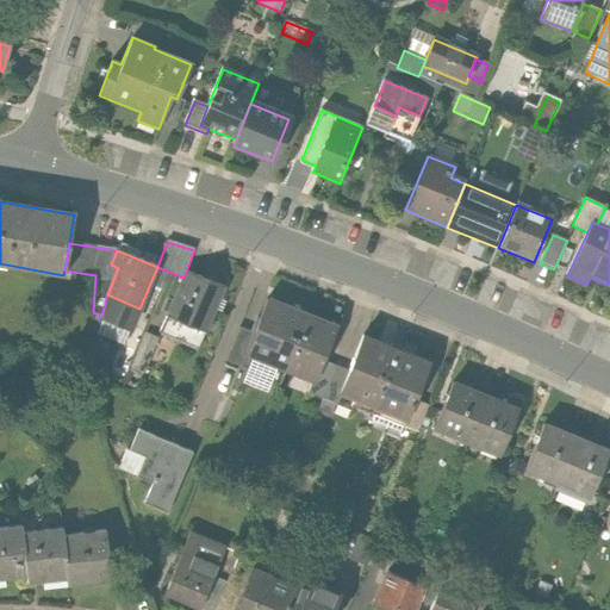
[(184,278),(167,316),(206,332),(224,288),(186,272),(184,278)]
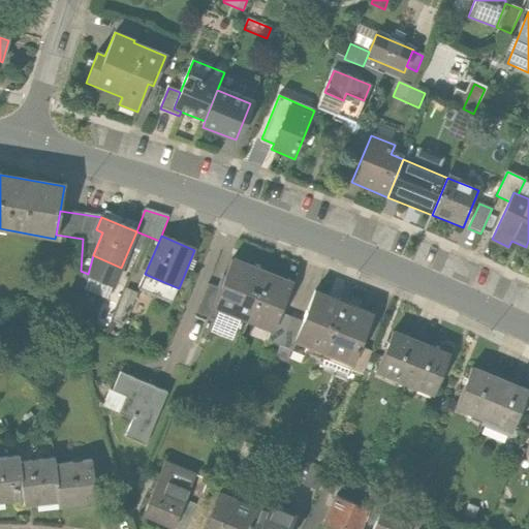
[(213,310),(247,323),(267,276),(232,261),(220,291),(213,310)]
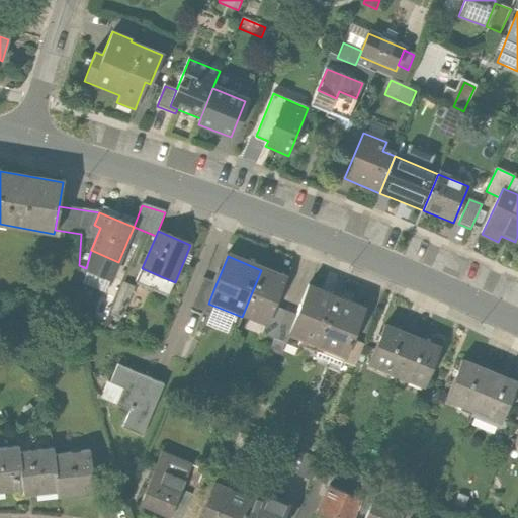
[(284,279),(261,270),(242,317),(265,327),(274,307),(284,279)]
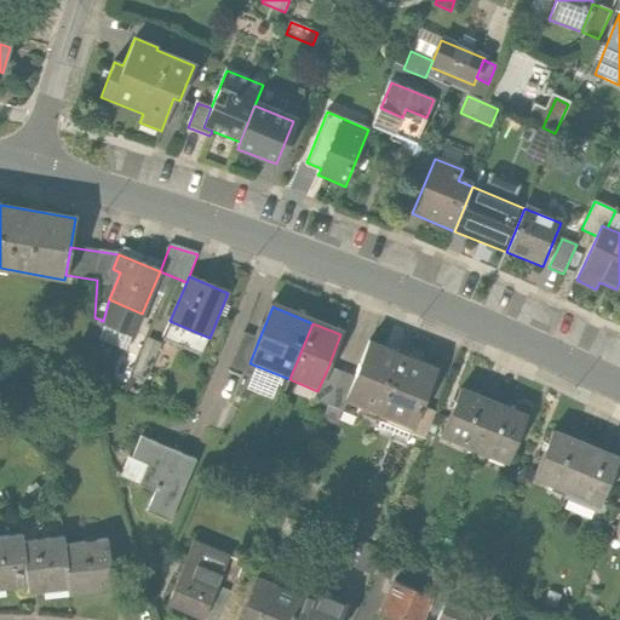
[(245,373),(250,363),(258,342),(244,336),(230,367),(245,373)]
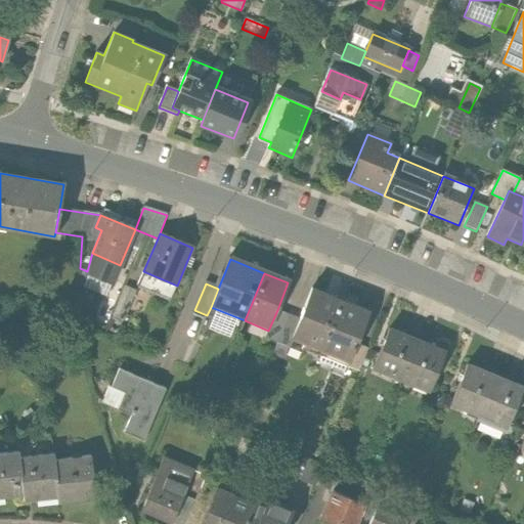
[(135,292),(124,287),(112,317),(123,321),(135,292)]
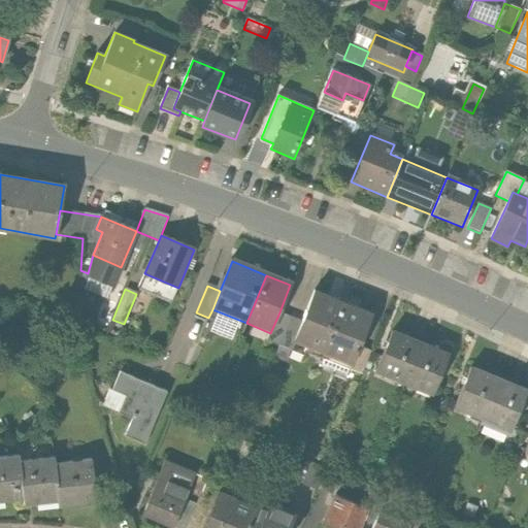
[(371,314),(315,291),(302,322),(295,339),(352,363),(359,348),(371,314)]
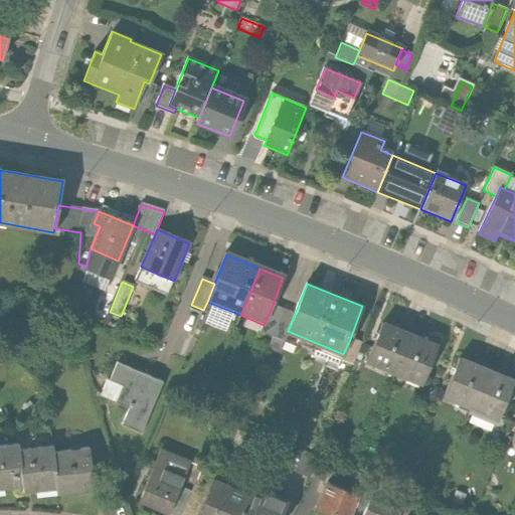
[(295,314),(273,305),(264,325),(261,333),(283,342),(288,331),(295,314)]
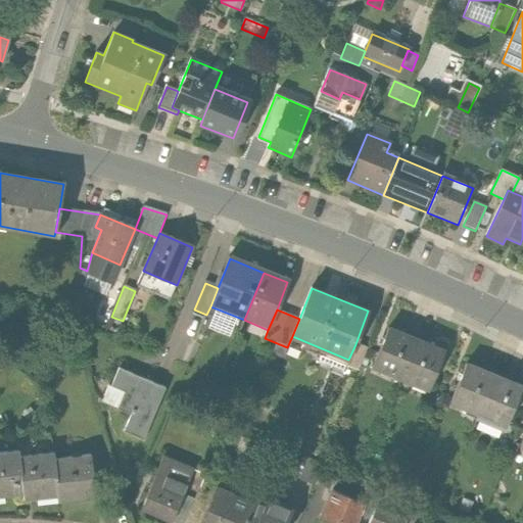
[(416,341),(389,329),(370,371),(398,381),(416,341)]
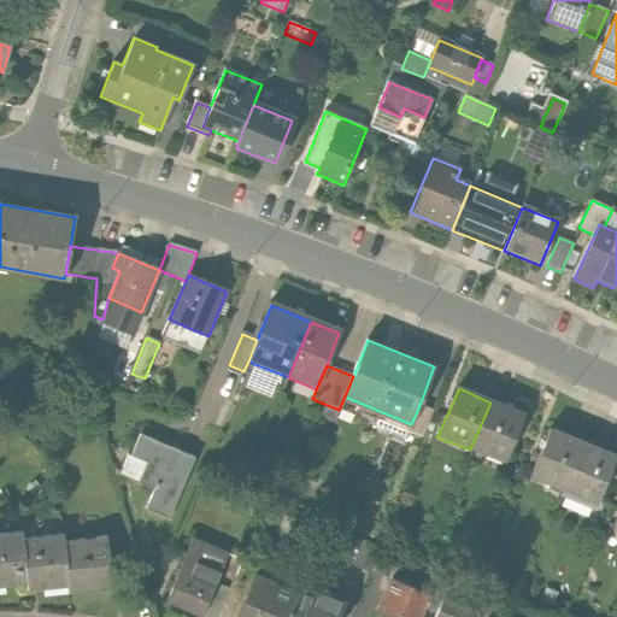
[(523,416),(491,403),(470,450),(504,464),(523,416)]
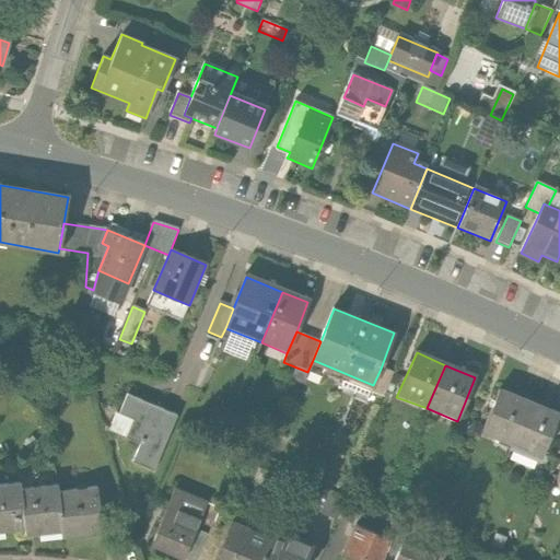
[(383,396),(392,372),(381,369),(371,392),(383,396)]
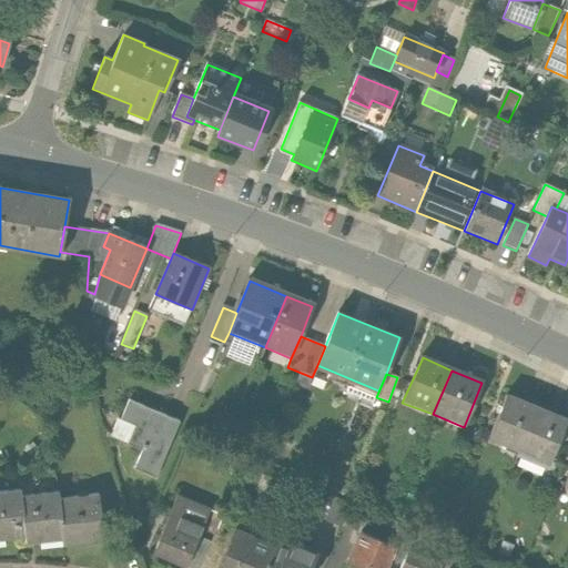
[(487,442),(517,454),(535,409),(505,397),(487,442)]
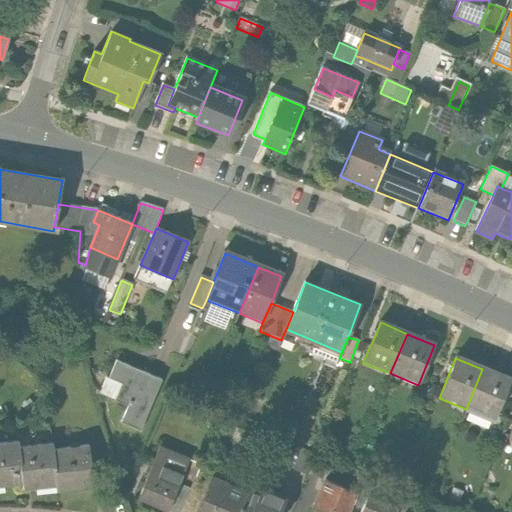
[(162,380),(117,360),(109,377),(122,384),(115,399),(129,405),(121,422),(139,430),(162,380)]
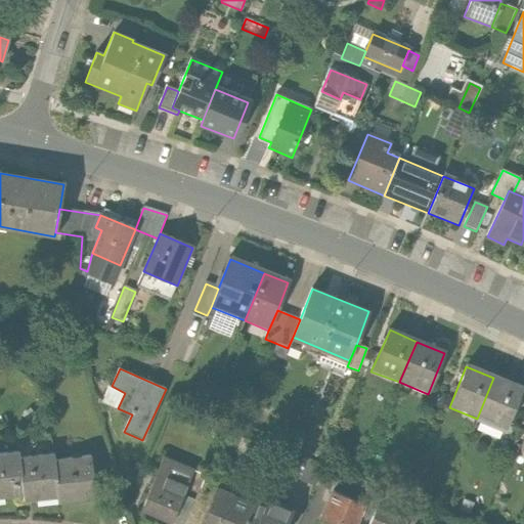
[(521,389),(493,378),(477,419),(505,431),(521,389)]
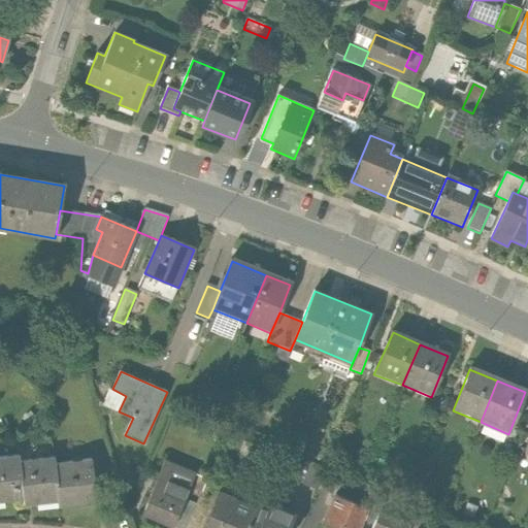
[(526,460),(527,454),(527,435),(523,434),(514,456),(526,460)]
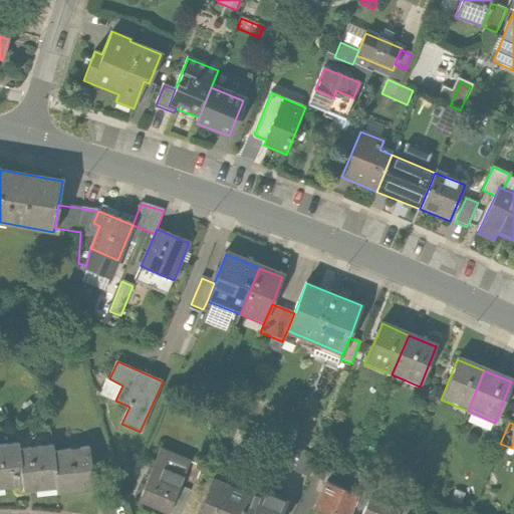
[(0,488),(22,485),(18,450),(17,444),(0,446),(0,488)]
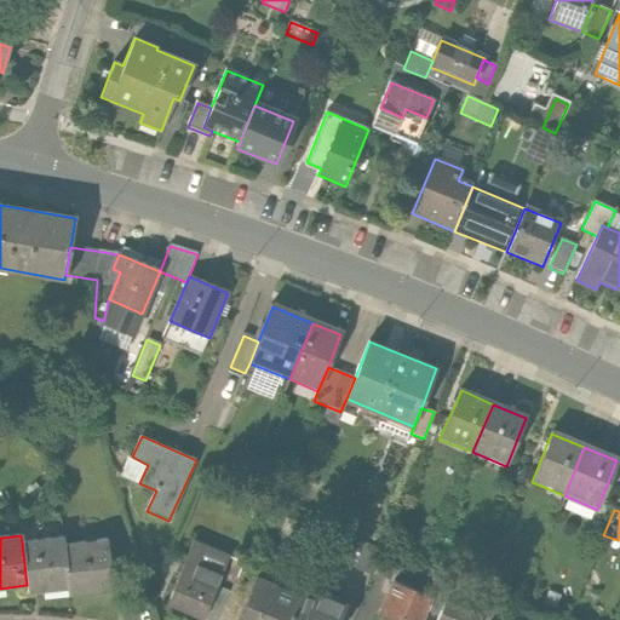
[(28,592),(69,587),(64,545),(63,538),(22,543),(27,585),(28,592)]
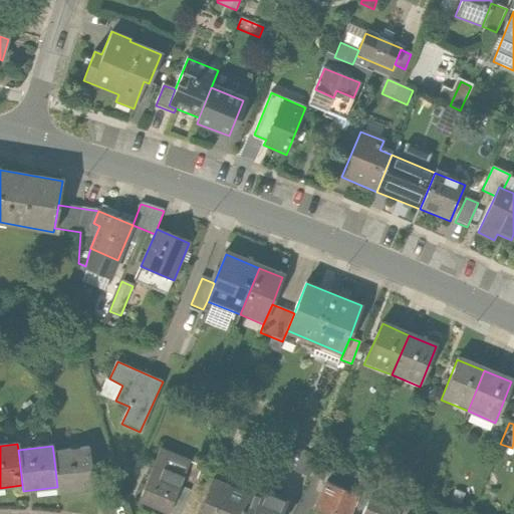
[(88,447),(53,452),(57,487),(58,493),(93,489),(88,447)]
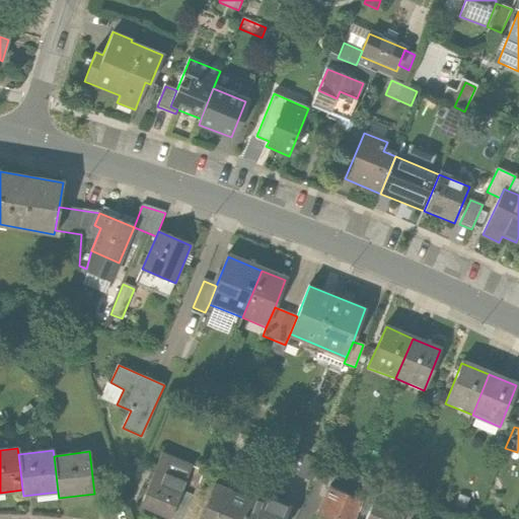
[(203,470),(163,453),(142,503),(179,518),(181,518),(201,473),(203,470)]
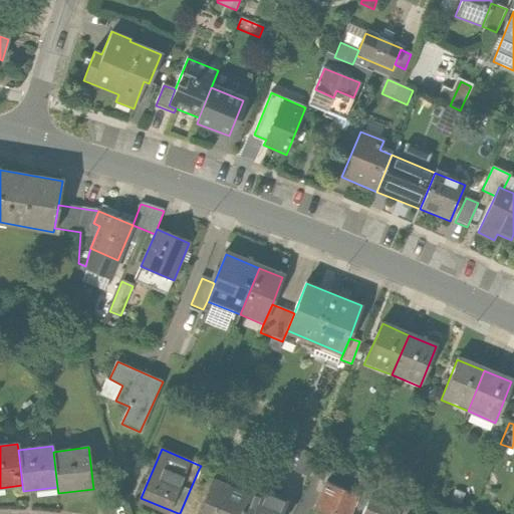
[(332,464),(318,459),(310,478),(324,484),(332,464)]
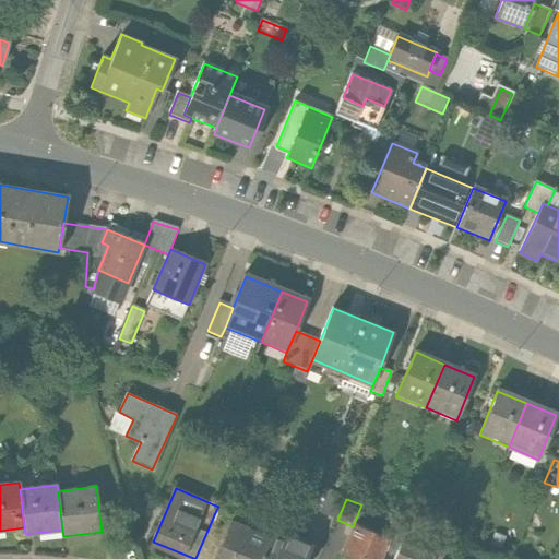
[(214,558),(233,518),(216,510),(195,558),(214,558)]
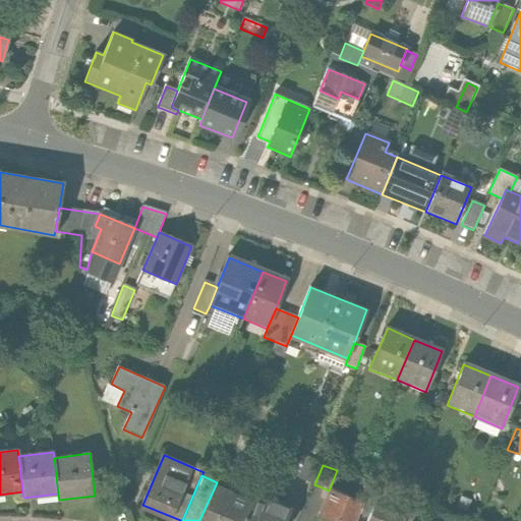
[(347,491),(364,498),(369,484),(353,477),(347,491)]
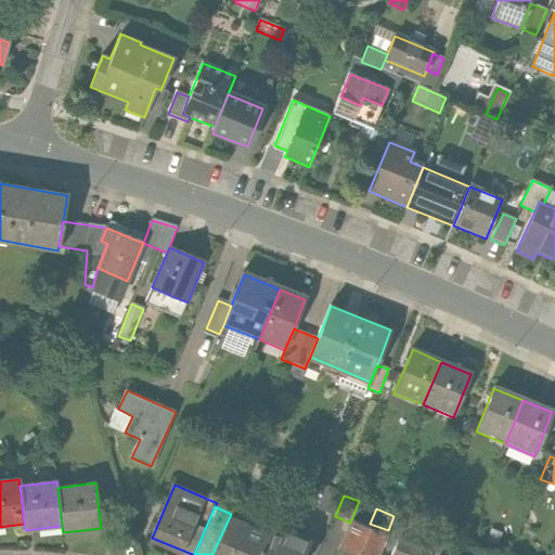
[(213,554),(260,554),(271,531),(231,514),(213,554)]
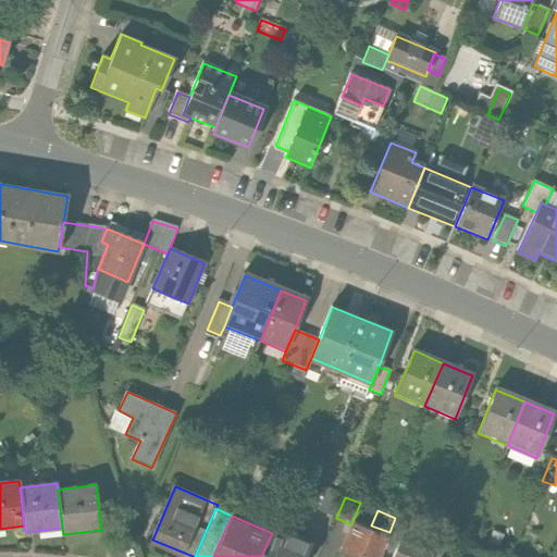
[(459,519),(454,529),(462,533),(468,523),(459,519)]
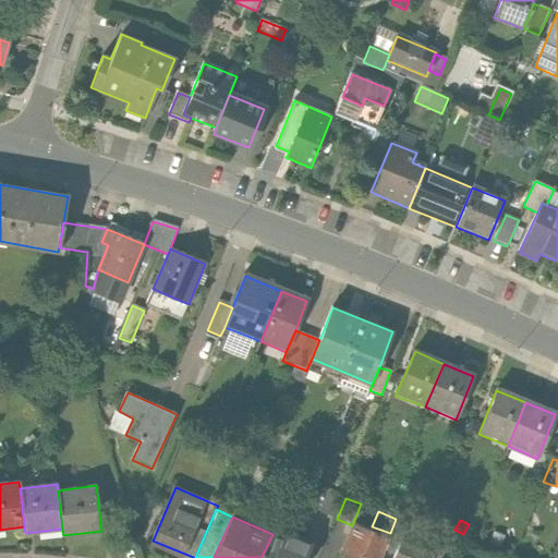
[(121,549),(134,546),(128,521),(113,524),(121,549)]
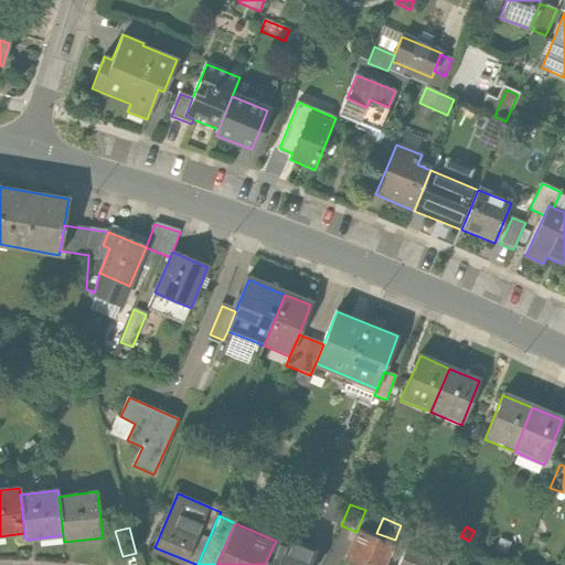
[(387,564),(396,546),(360,531),(348,561),(358,564),(387,564)]
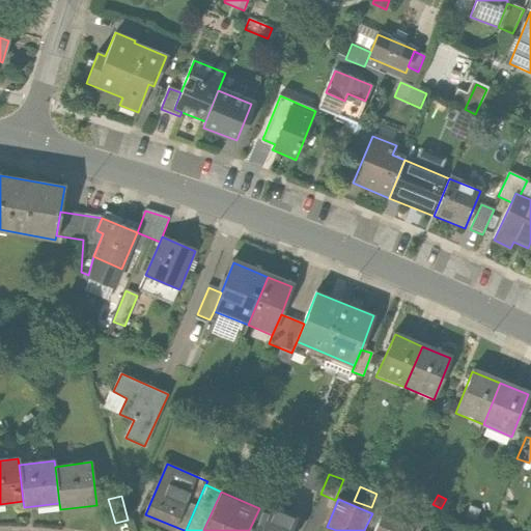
[(504,518),(507,508),(499,505),(496,514),(504,518)]
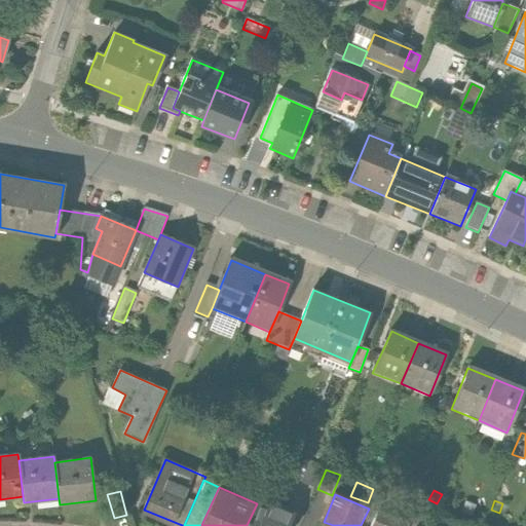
[(268,508),(257,503),(247,525),(290,525),(295,514),(270,502),(268,508)]
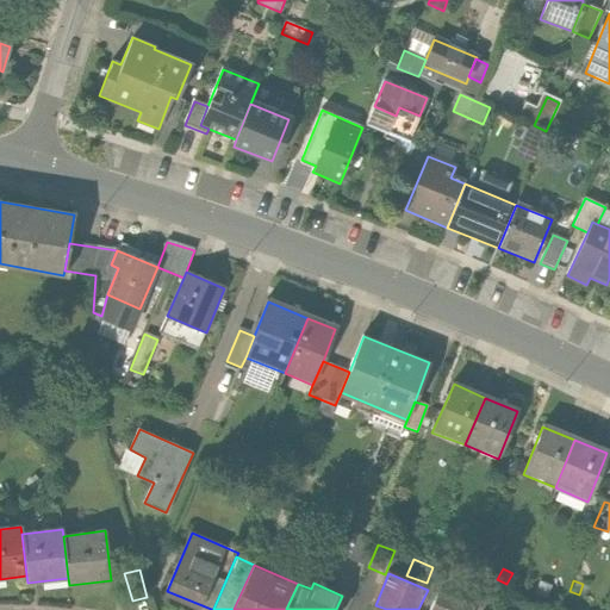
[(473,609),(474,608),(440,593),(433,609),(473,609)]
